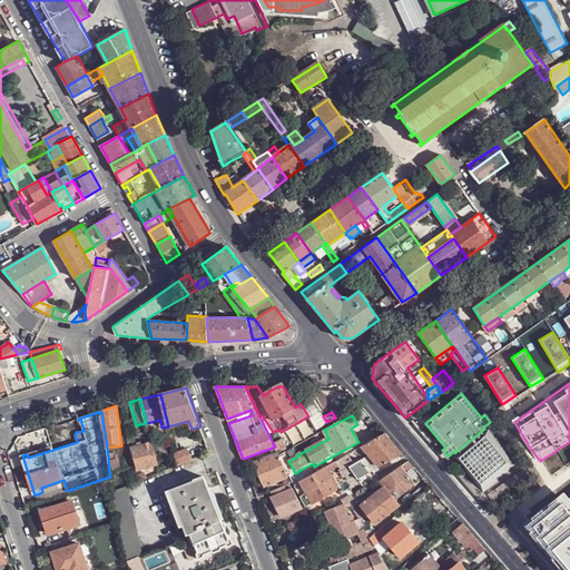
[(484,493),(519,463),(488,426),(484,429),(455,452),(454,451),(448,457),(484,493)]
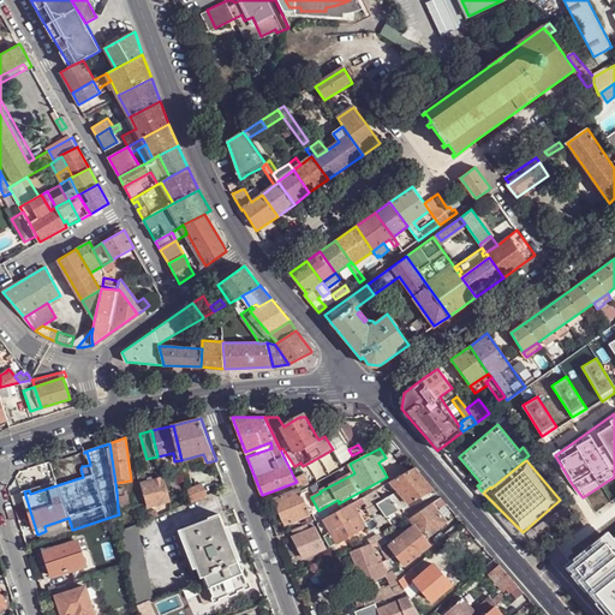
[(416,467),(392,482),(399,491),(382,500),(377,503),(382,511),(387,518),(396,513),(401,509),(408,505),(410,505),(435,490),(416,467)]
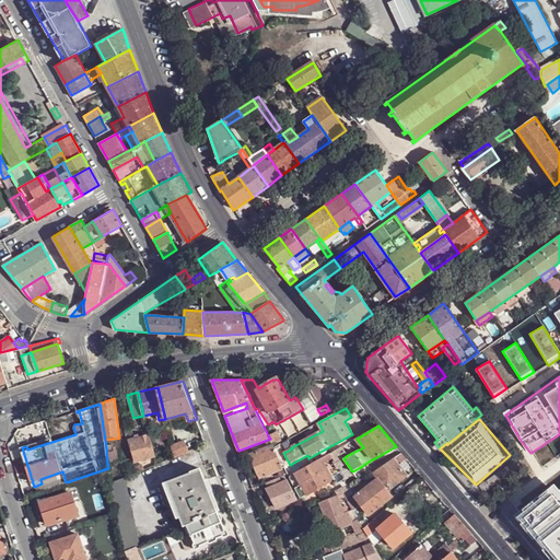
[(277,431),(268,435),(270,439),(273,445),(281,440),(277,431)]
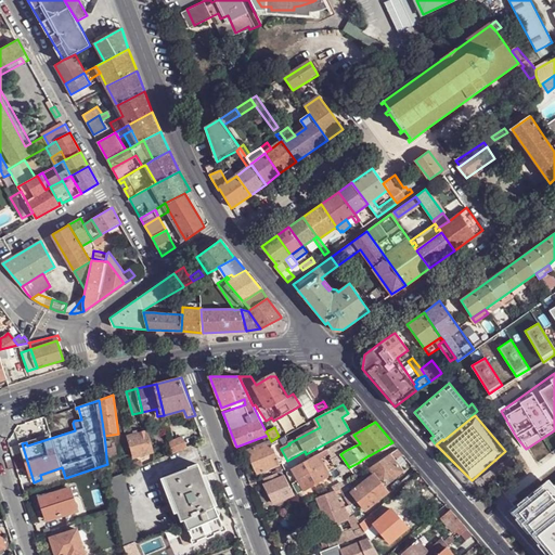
[(129,437),(134,457),(154,452),(147,431),(129,437)]
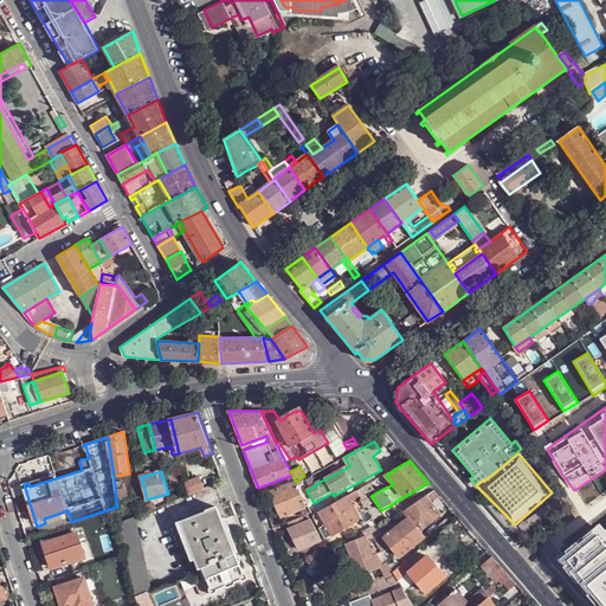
[(56,478),(55,474),(28,483),(30,487),(56,478)]
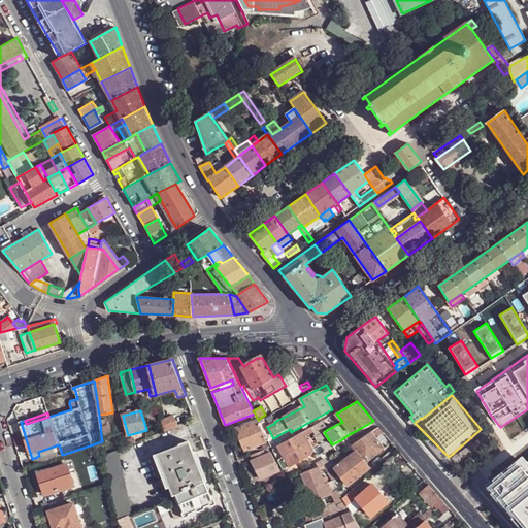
[(162,421),(164,431),(178,426),(175,416),(162,421)]
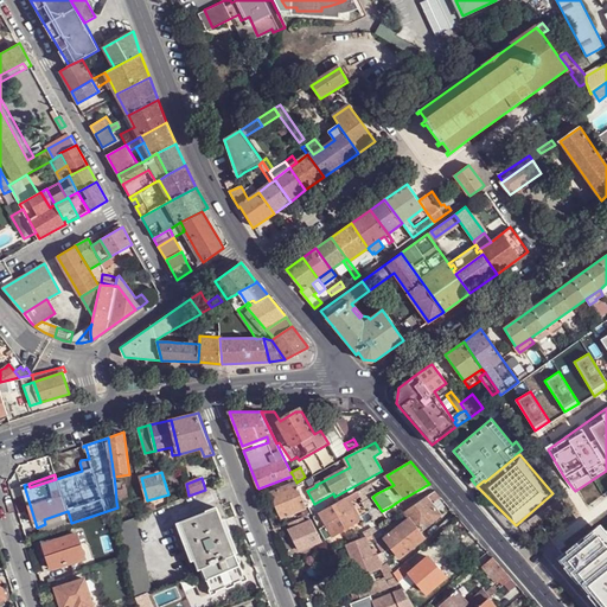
[(282,517),(306,506),(296,485),(296,483),(272,492),(282,517)]
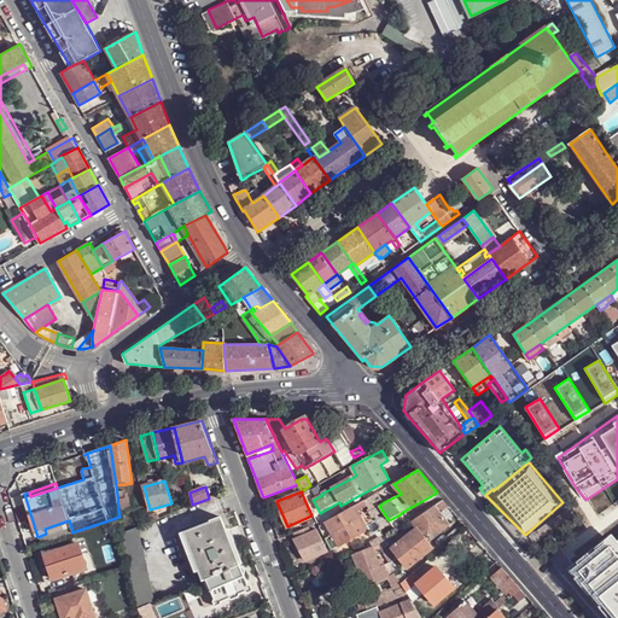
[(127,493),(117,495),(118,511),(129,508),(127,493)]
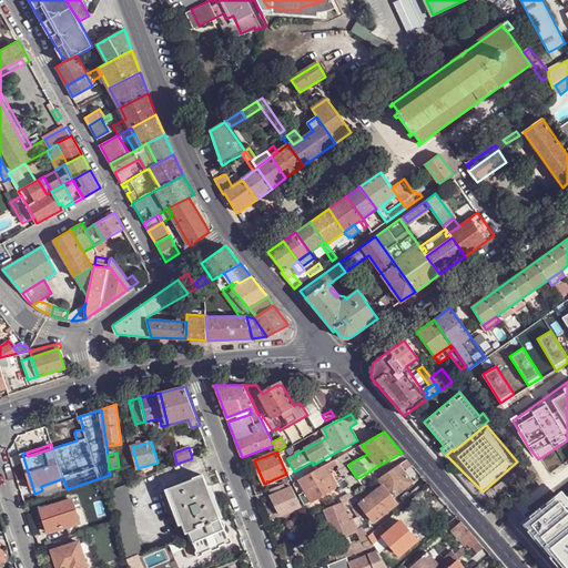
[(344,477),(353,472),(348,465),(353,462),(347,453),(336,459),(343,469),(341,470),(344,477)]
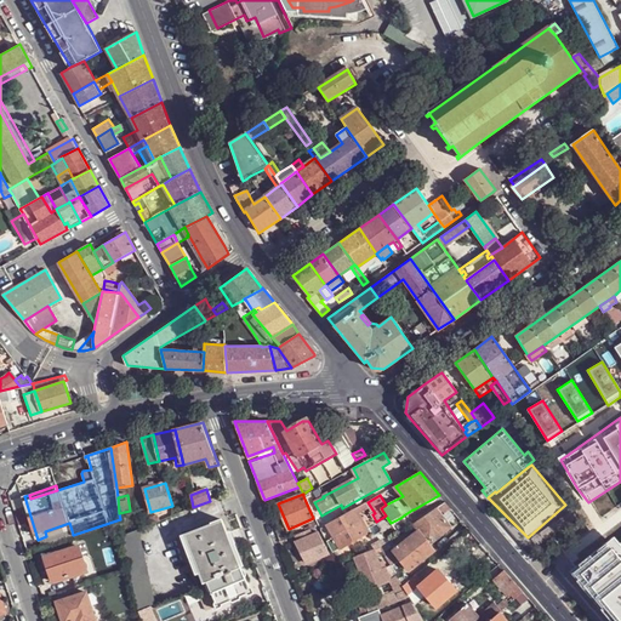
[(409,570),(434,551),(429,543),(451,528),(440,514),(443,512),(445,514),(451,510),(445,502),(412,525),(417,531),(393,550),(409,570)]
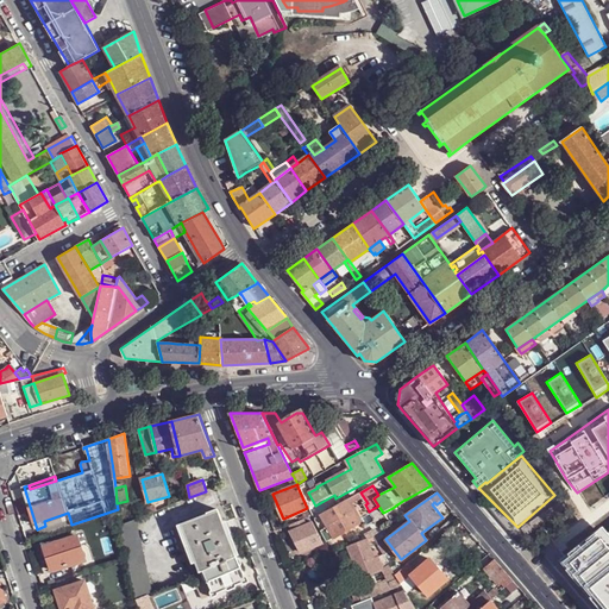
[(359,523),(346,501),(340,503),(328,510),(321,515),(328,527),(320,532),(326,542),(333,538),(359,523)]
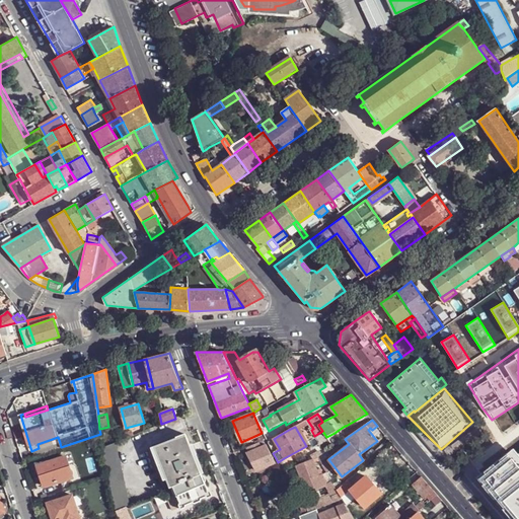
[(156,447),(168,478),(165,479),(169,489),(173,488),(202,474),(192,446),(187,435),(156,447)]
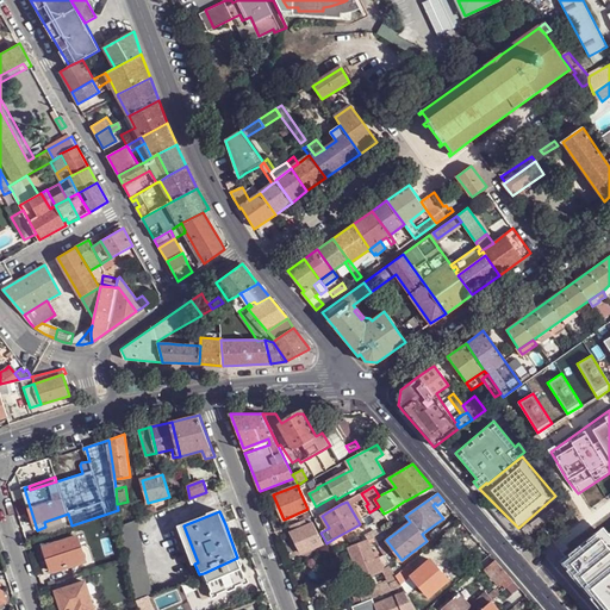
[(42,531),(43,536),(72,526),(70,521),(63,523),(62,520),(48,524),(49,529),(42,531)]
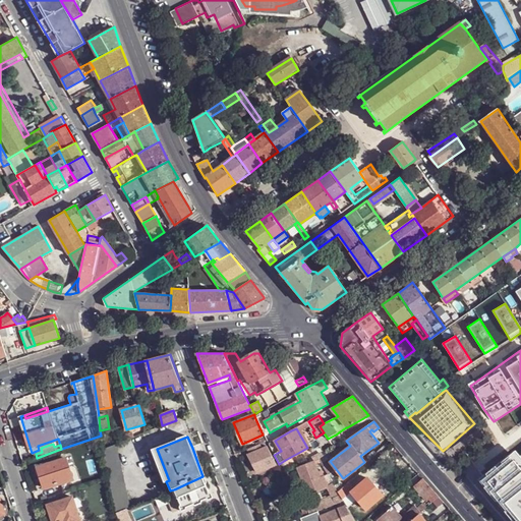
[(276,464),(267,446),(262,448),(259,444),(254,446),(255,451),(248,454),(257,472),(276,464)]
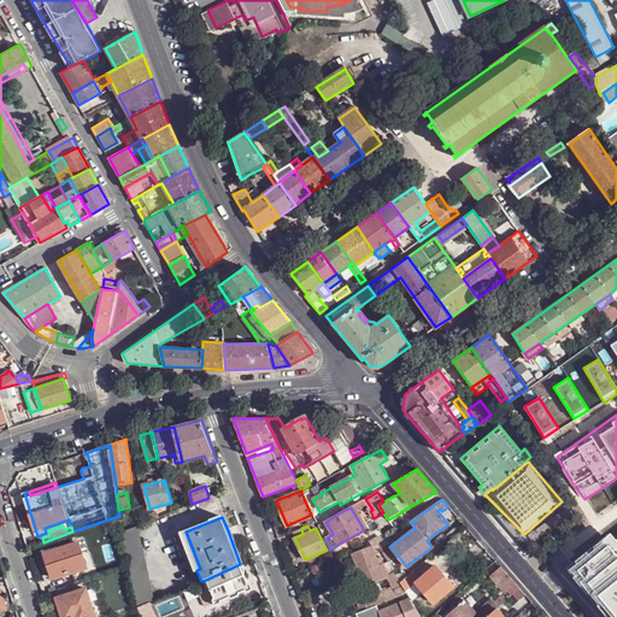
[(122,533),(139,607),(144,605),(156,600),(139,527),(122,533)]
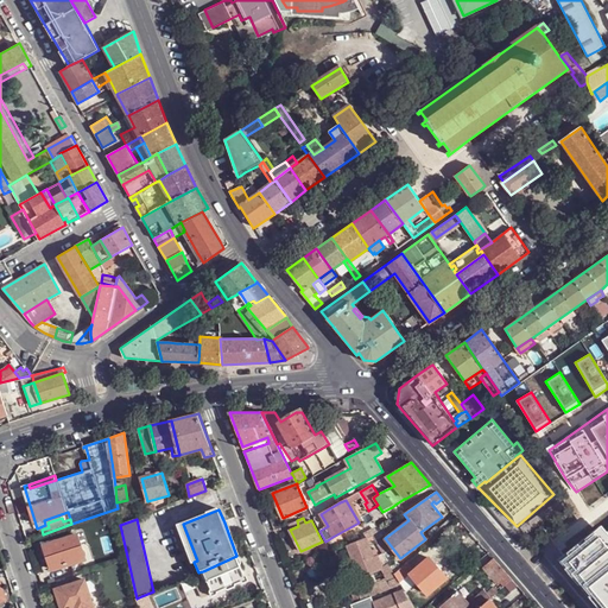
[(236,556),(240,556),(227,521),(225,523),(236,556)]
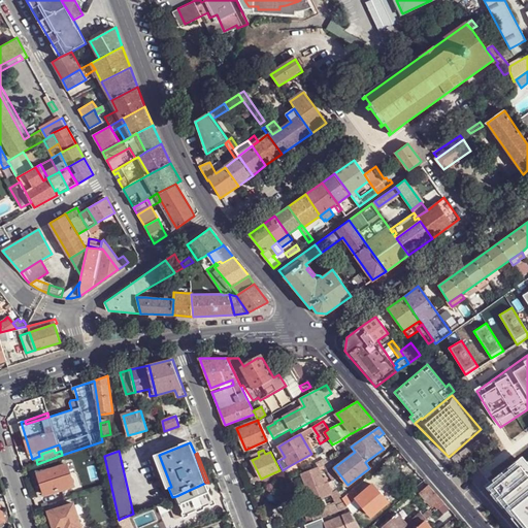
[(159,455),(156,456),(168,488),(171,487),(159,455)]
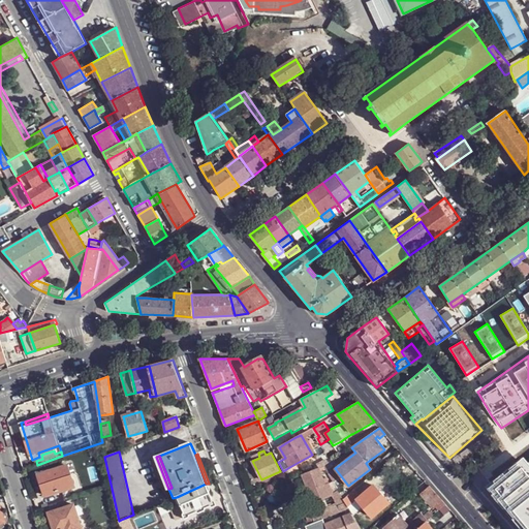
[(528,528),(528,464),(523,458),(490,486),(522,523),(526,528),(528,528)]
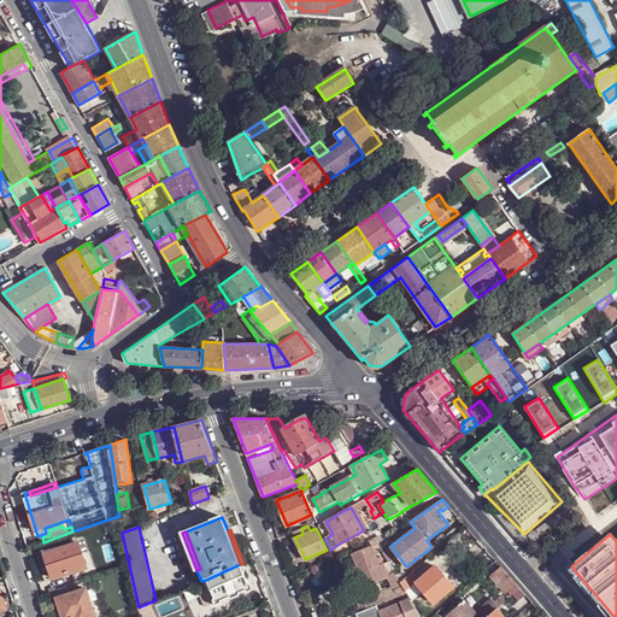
[(405,577),(393,558),(394,557),(386,546),(388,544),(385,539),(377,545),(378,547),(391,565),(399,581),(405,577)]
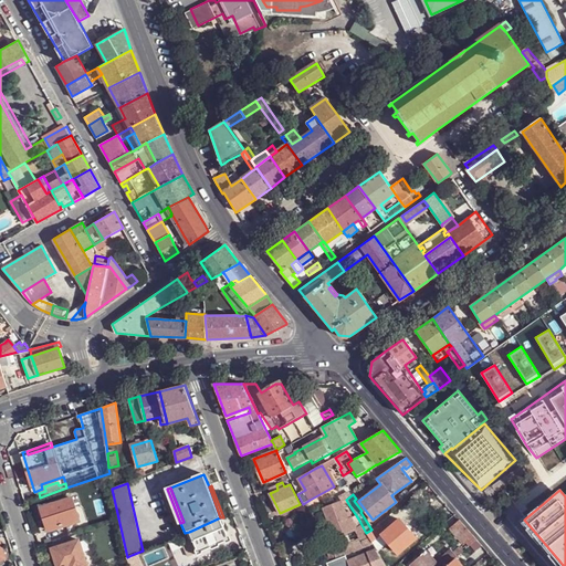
[(42,509),(50,531),(65,525),(76,522),(70,500),(42,509)]
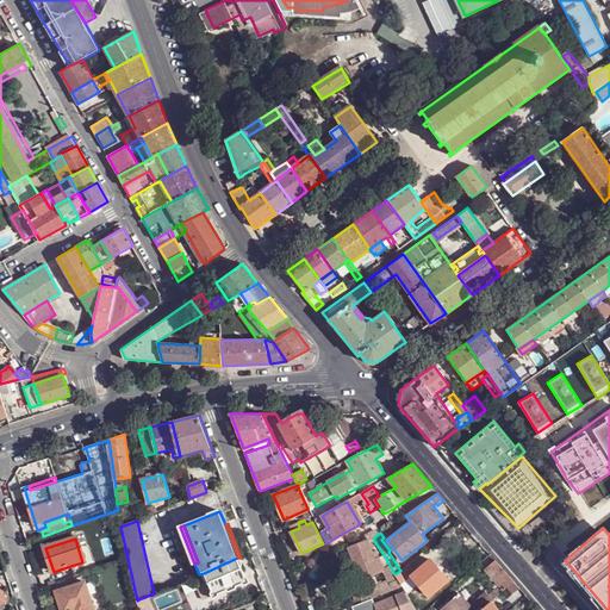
[(361,578),(384,568),(375,551),(372,552),(368,543),(374,541),(373,539),(367,540),(348,547),(361,578)]
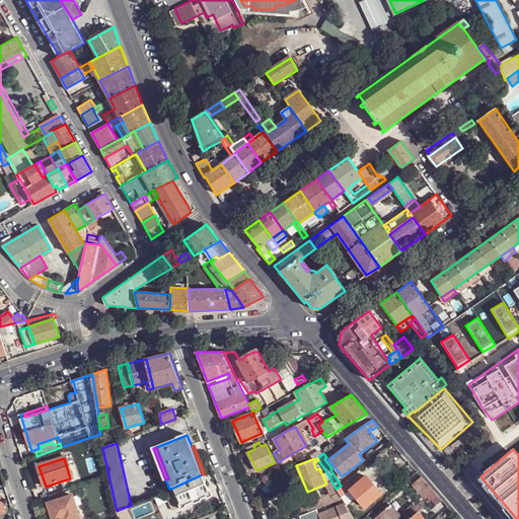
[(211,496),(202,474),(173,488),(182,508),(211,496)]
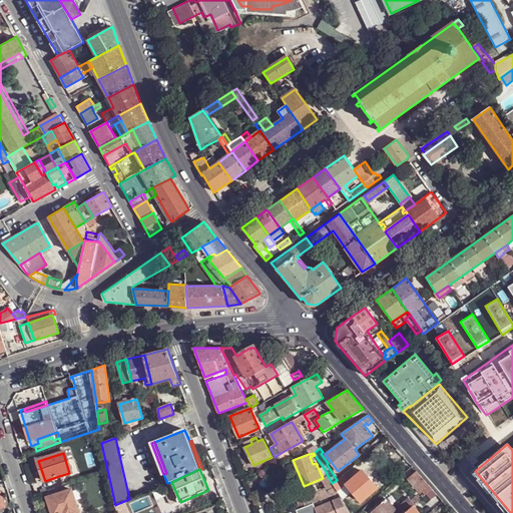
[(307,498),(310,504),(313,503),(338,492),(332,483),(325,470),(322,472),(325,477),(323,478),(327,490),(307,498)]
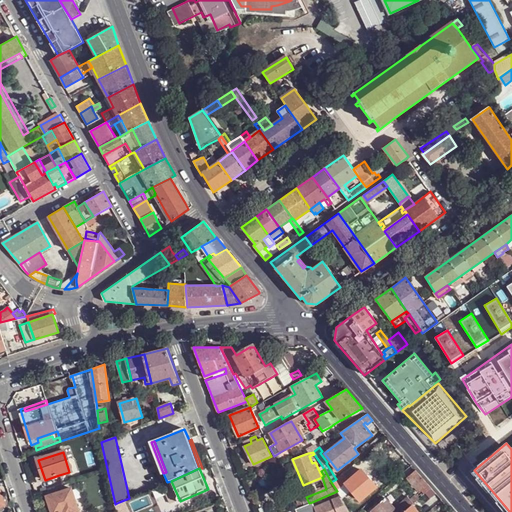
[(375,486),(361,469),(349,480),(343,474),(336,479),(331,482),(337,491),(341,487),(341,486),(345,482),(360,499),(375,486)]
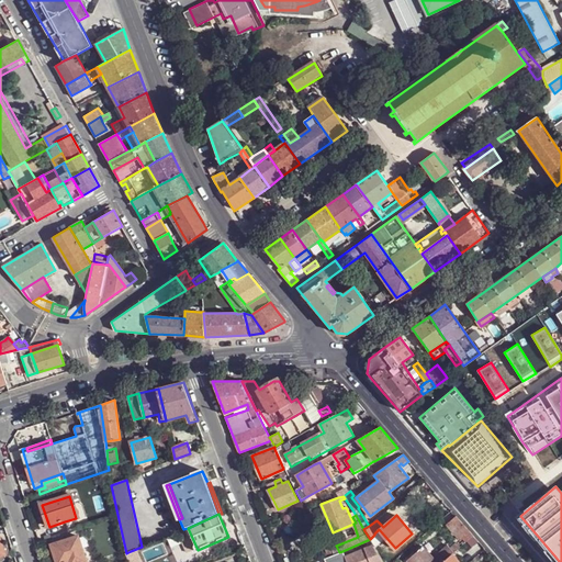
[(447,525),(461,540),(463,539),(465,542),(473,536),(456,516),(447,525)]
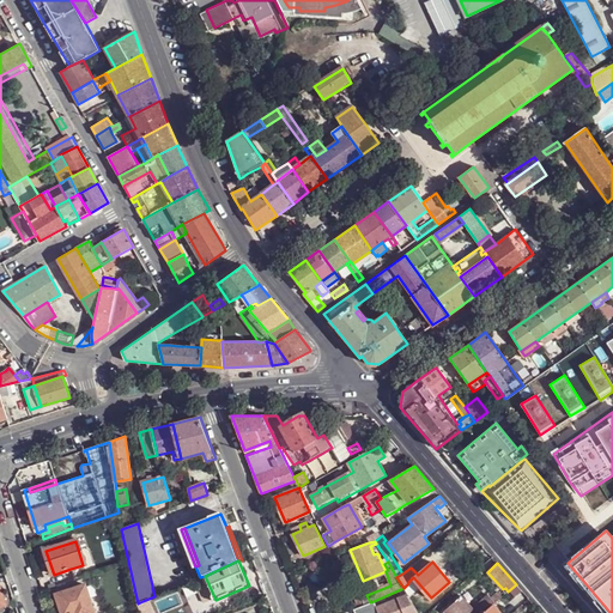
[(92,577),(87,564),(83,565),(71,569),(76,583),(92,577)]
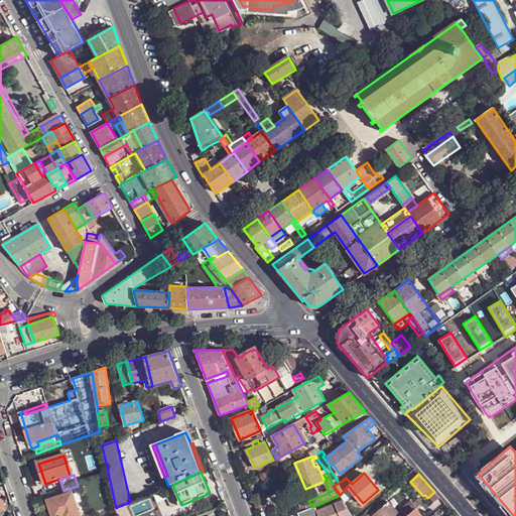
[(47,501),(52,515),(80,515),(73,493),(47,501)]
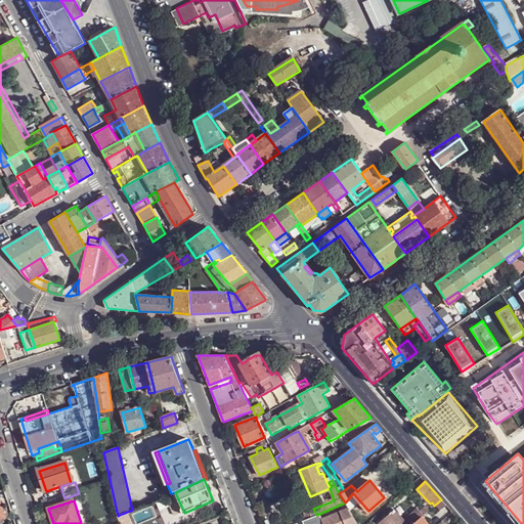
[(412,523),(421,517),(429,510),(425,507),(420,511),(417,508),(404,520),(394,510),(379,523),(380,523),(412,523)]
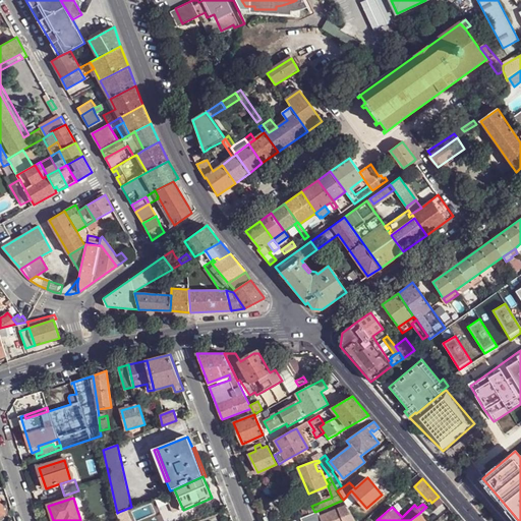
[(299,518),(300,520),(354,520),(345,505),(319,515),(317,511),(314,512),(299,518)]
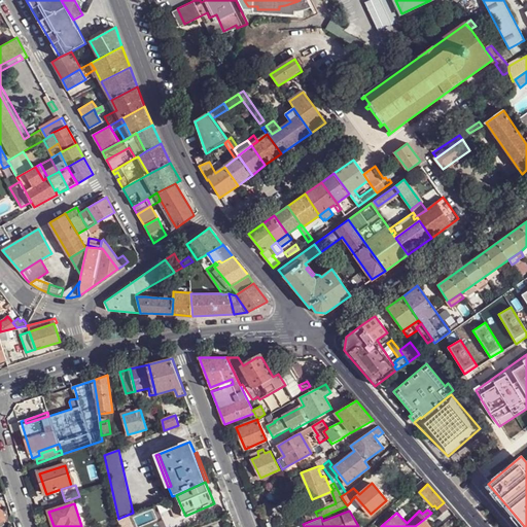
[(127,526),(123,517),(118,519),(120,526),(127,526)]
